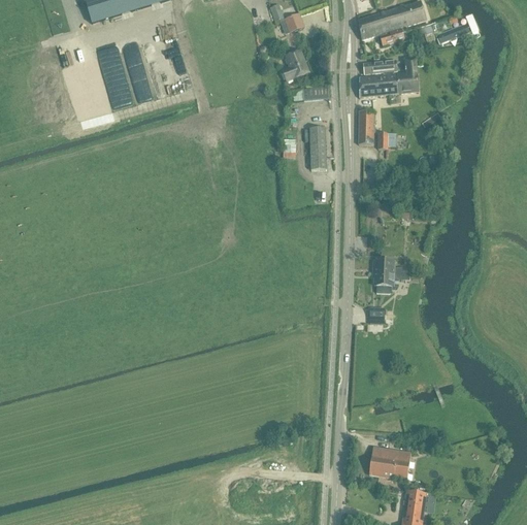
[(86,0),(93,23),(169,0),(86,0)]
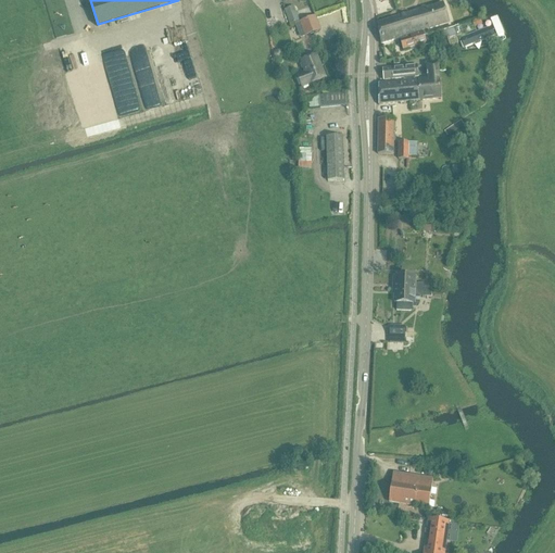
[(406,34),(423,28),(449,20),(443,1),(378,21),(381,41),(406,34)]
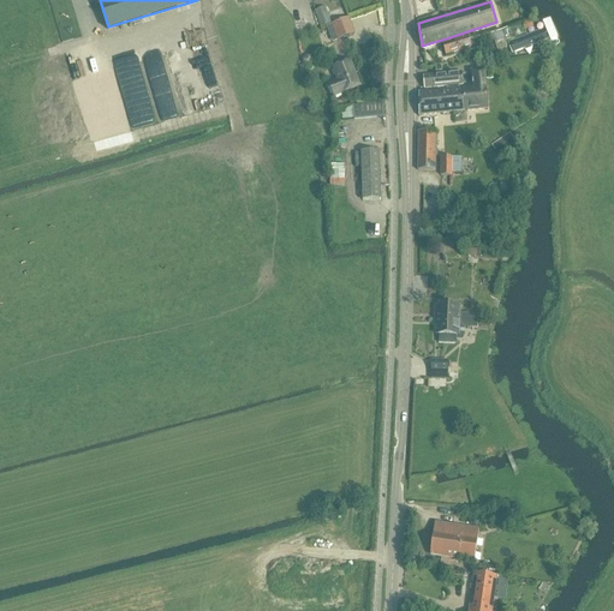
[(326,4),(315,9),(321,24),(332,21),(326,4)]
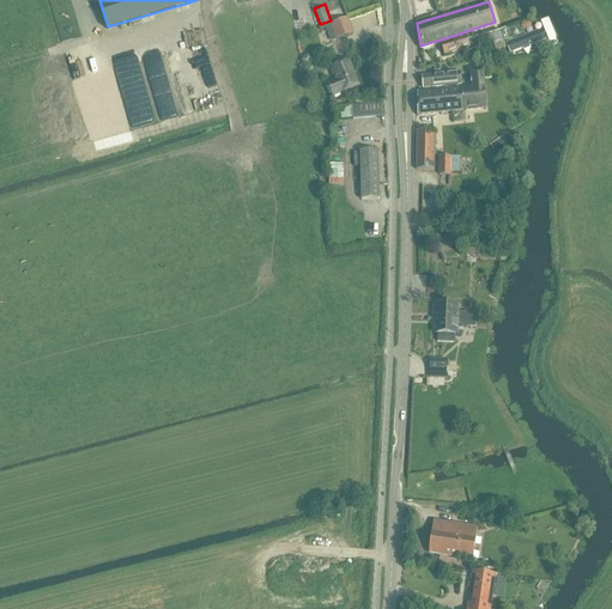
[(347,16),(331,22),(337,37),(353,31),(347,16)]
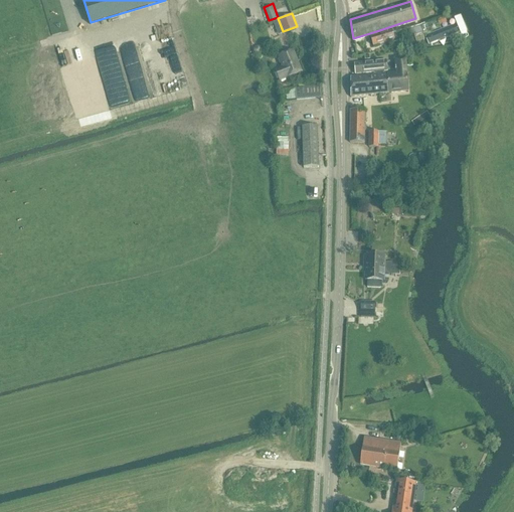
[(467,29),(461,14),(455,16),(461,31),(467,29)]
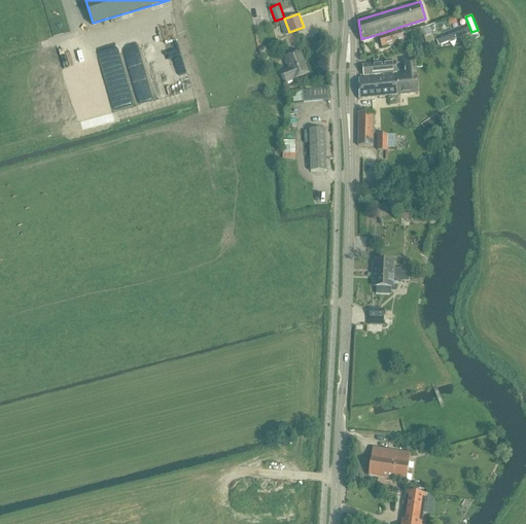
[(440,41),(469,31),(466,23),(436,33),(437,35),(440,41)]
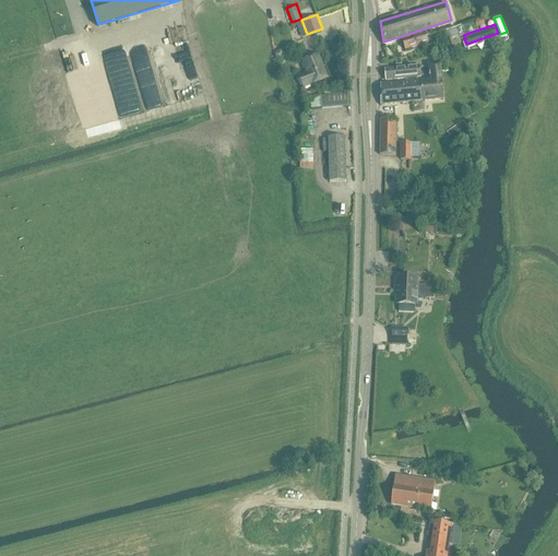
[(460,34),(458,25),(450,27),(452,36),(460,34)]
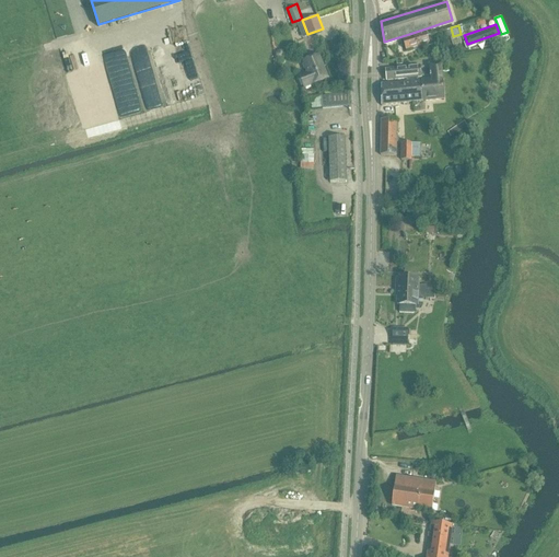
[(426,28),(409,34),(410,36),(404,38),(407,47),(429,41),(426,28)]
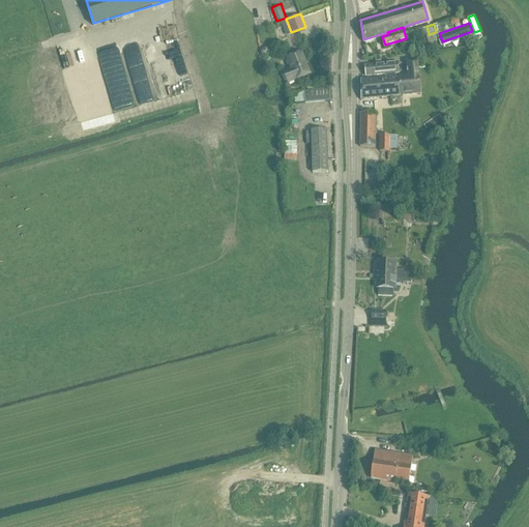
[(289,80),(310,71),(304,58),(305,58),(302,50),(288,56),(292,67),(285,69),(289,80)]
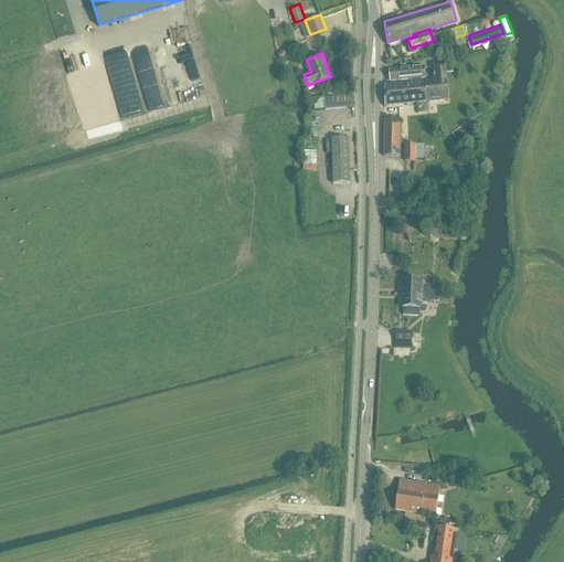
[(436,77),(419,80),(413,80),(385,83),(385,103),(448,96),(446,63),(435,64),(436,77)]
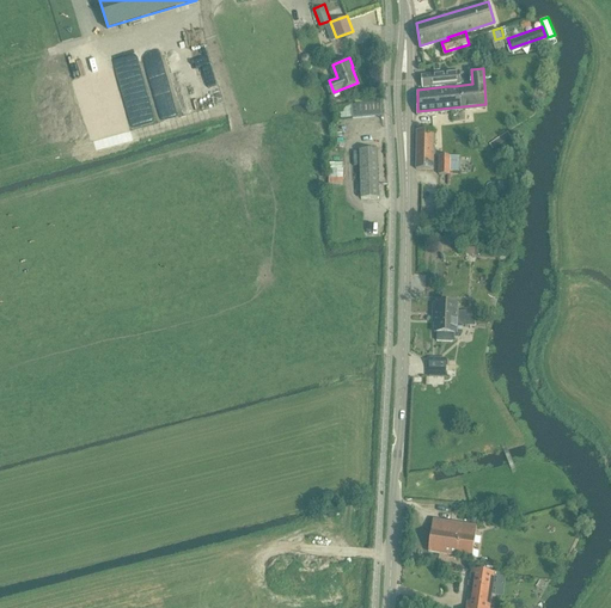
[(447,86),(454,86),(454,83),(462,81),(460,69),(422,73),(423,85),(447,83),(447,86)]
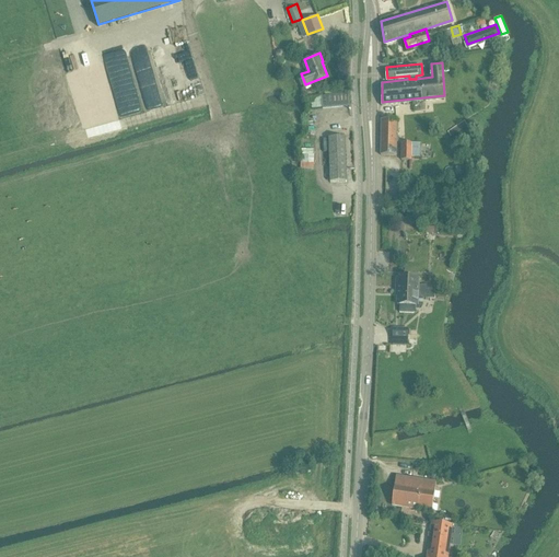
[(312,106),(350,103),(349,91),(311,94),(312,106)]
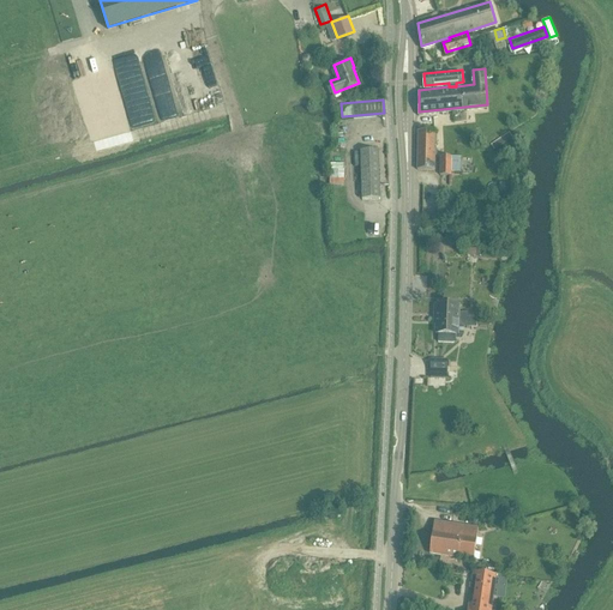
[(436,168),(436,128),(419,128),(418,167),(436,168)]
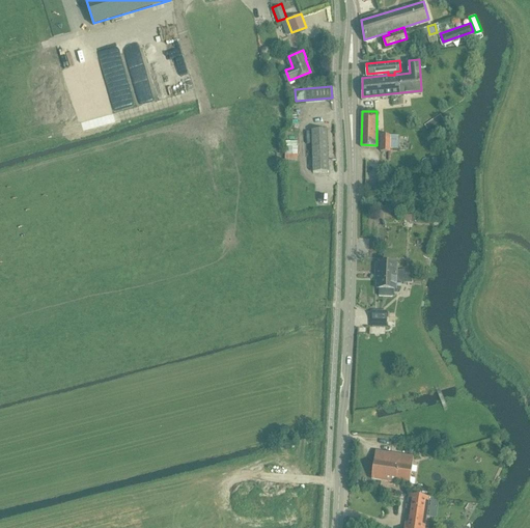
[(313,170),(328,170),(327,128),(311,129),(313,170)]
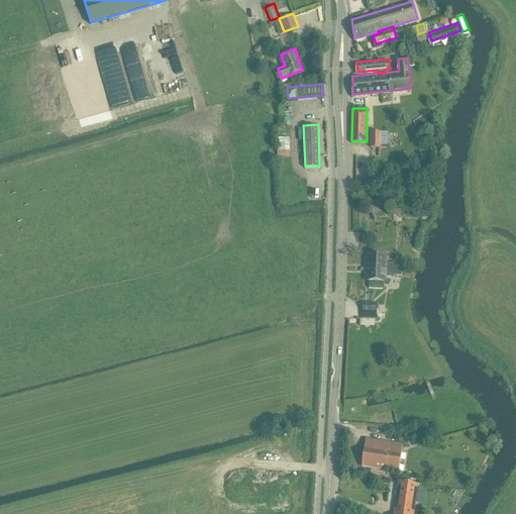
[(381,130),(371,130),(371,145),(379,145),(381,145),(381,143),(381,130)]
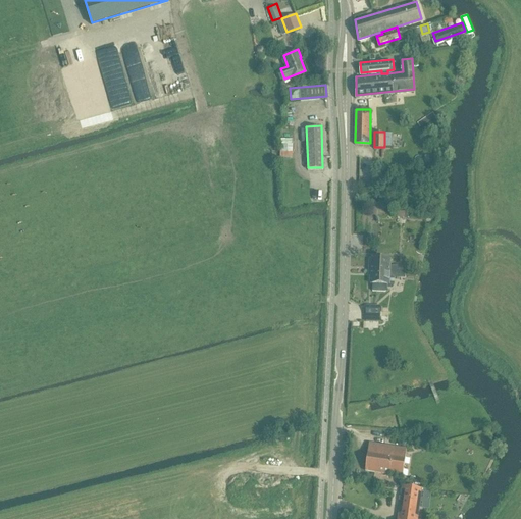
[(371,269),(405,270),(406,264),(389,263),(389,257),(369,257),(369,265),(371,265),(370,269),(371,269)]
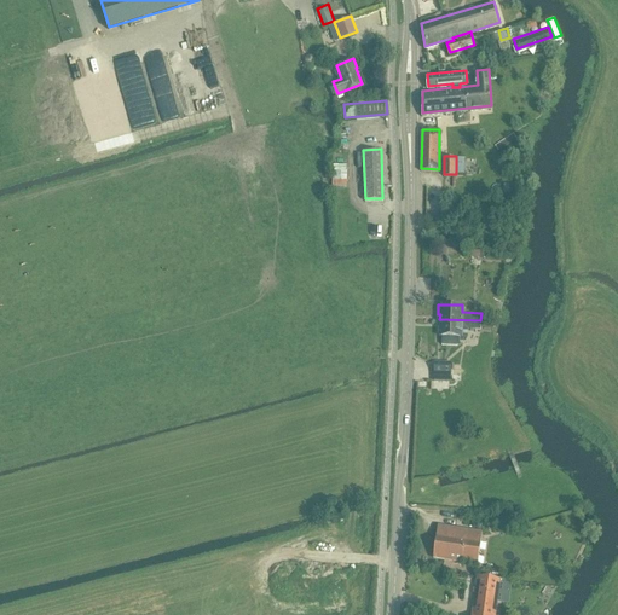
[(461,335),(461,326),(480,328),(480,320),(440,319),(439,335),(443,335),(442,343),(457,343),(458,341),(460,335),(461,335)]
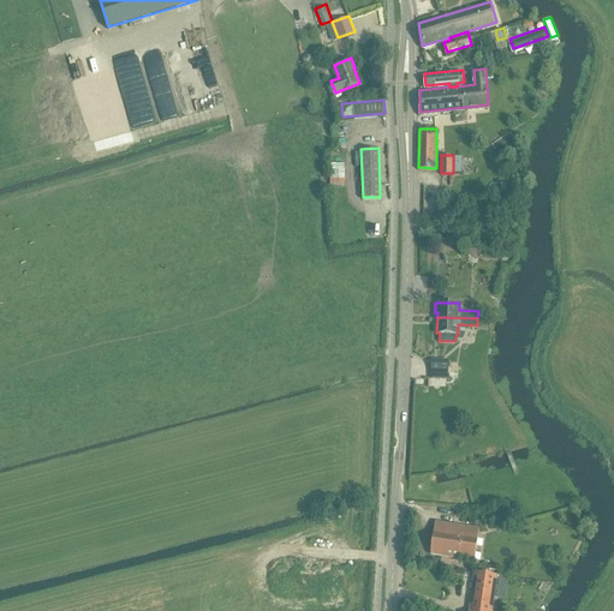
[(448,359),(433,359),(433,376),(448,377),(448,359)]
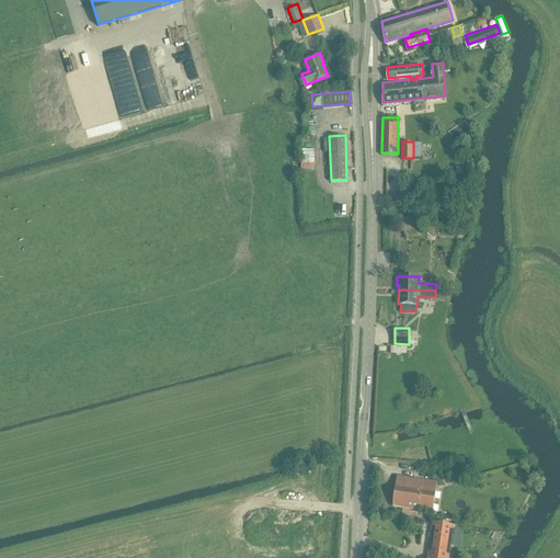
[(433,510),(437,480),(397,475),(392,504),(433,510)]
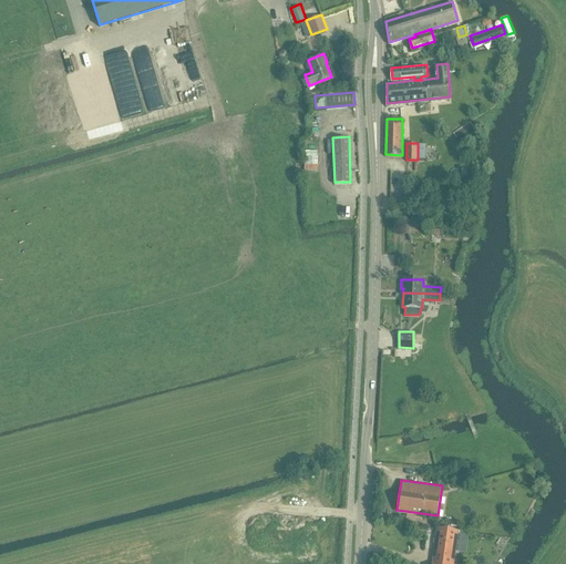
[(438,526),(433,561),(453,563),(455,550),(458,529),(440,526),(438,526)]
